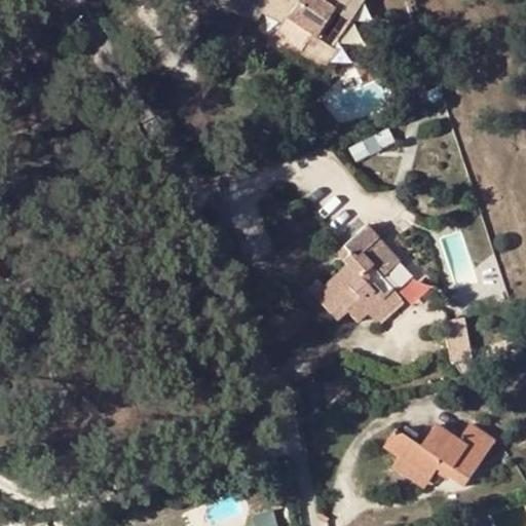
[(248,0),(243,10),(267,22),(276,0),(248,0)]
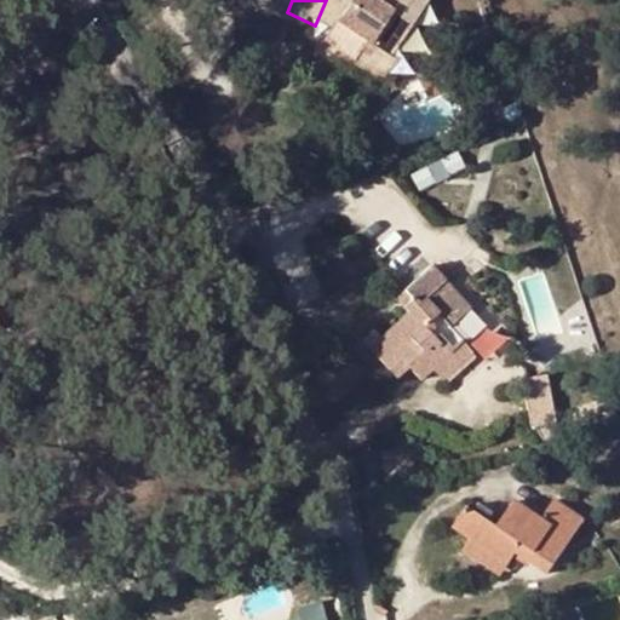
[(310,36),(339,51),(350,29),(378,41),(396,0),(326,0),(315,26),(310,36)]
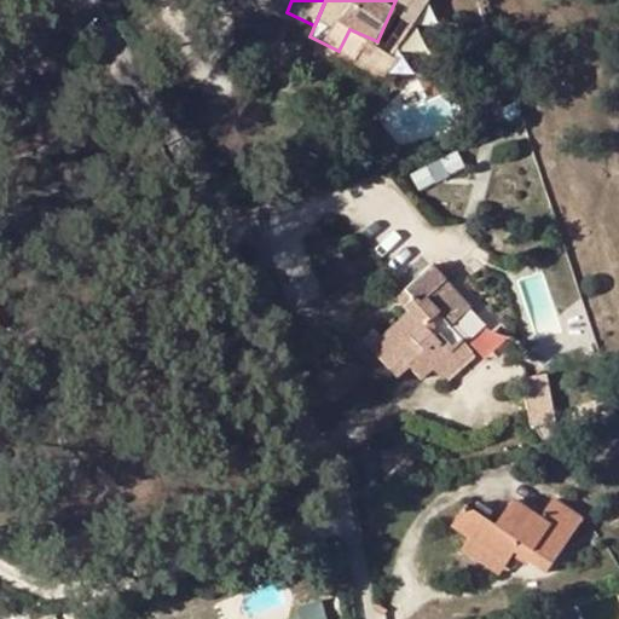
[(339,51),(366,63),(377,41),(350,29),(339,51)]
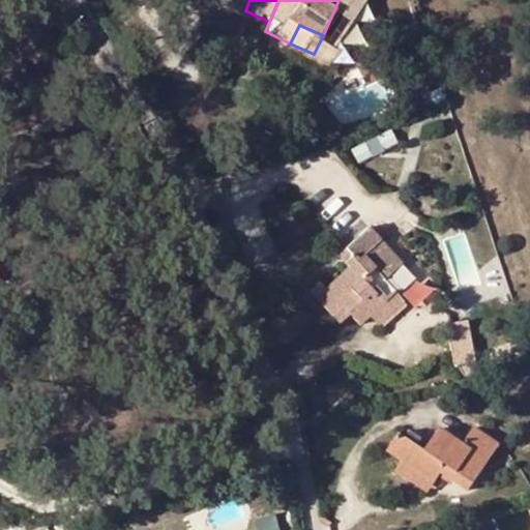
[(324,291),(350,317),(358,327),(370,318),(396,294),(384,280),(363,257),(379,241),(367,230),(345,252),(351,259),(343,266),(346,269),(324,291)]
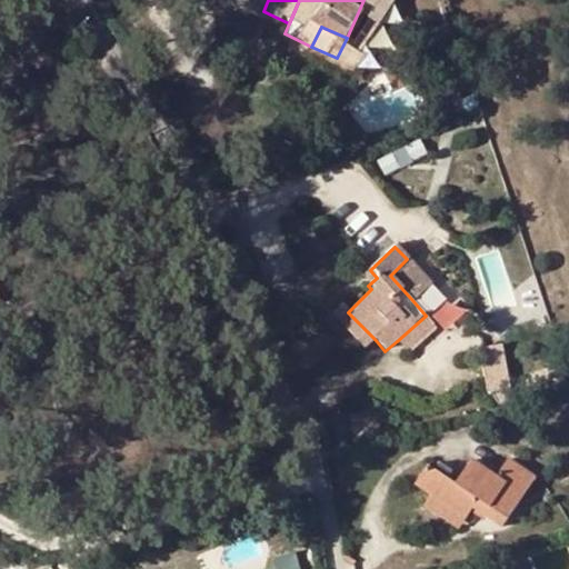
[(509,306),(539,297),(525,252),(508,258),(512,271),(503,275),(506,282),(502,283),(509,306)]
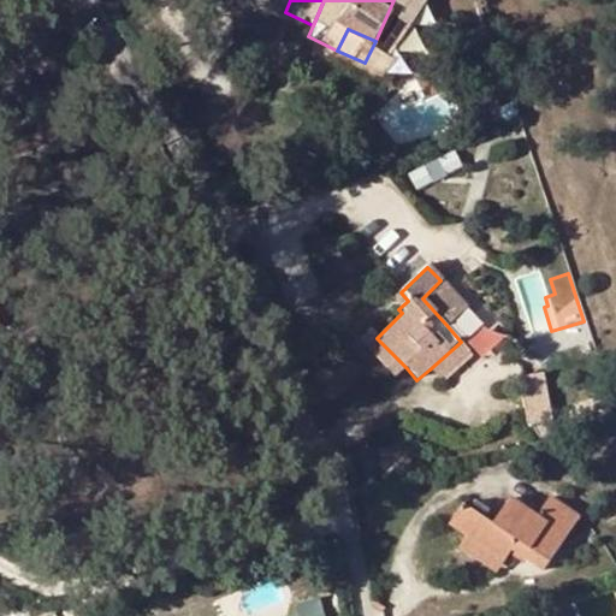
[(422,298),(446,325),(465,306),(440,280),(422,298)]
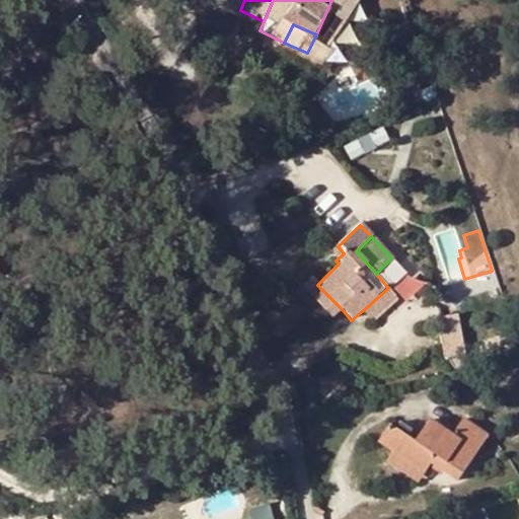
[(332,318),(343,310),(317,285),(309,293),(332,318)]
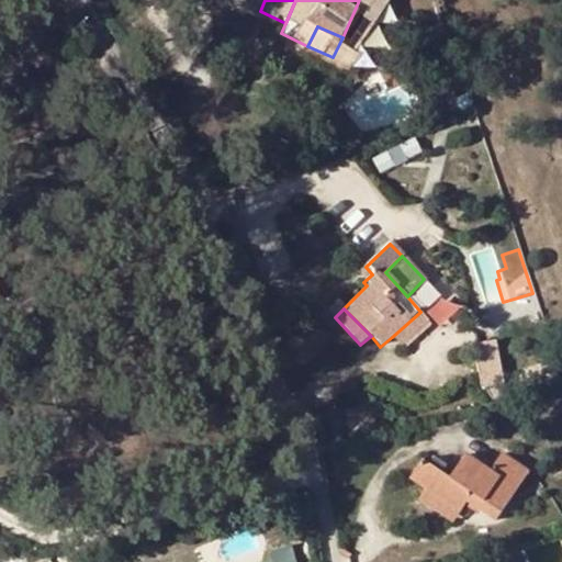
[(420,312),(392,337),(401,346),(428,322),(420,312)]
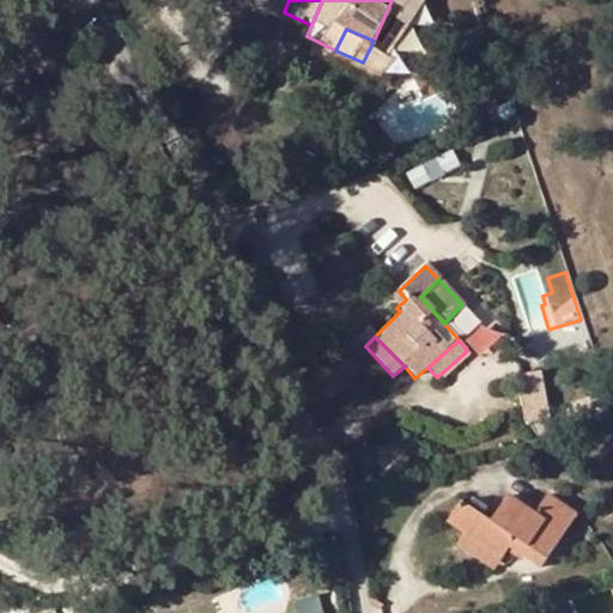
[(536,434),(559,430),(548,369),(526,374),(536,434)]
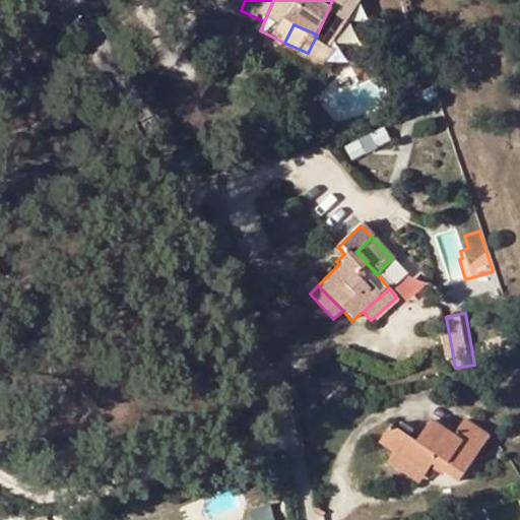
[(380,445),(394,455),(426,477),(432,469),(457,483),(491,438),(465,420),(455,435),(434,420),(417,443),(393,428),(380,445)]
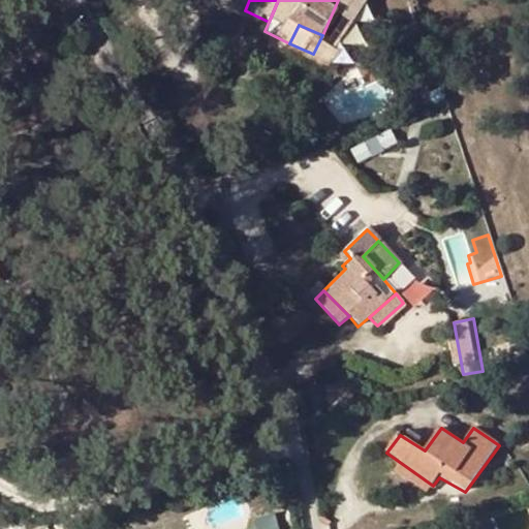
[(395,471),(427,494),(433,486),(401,463),(395,471)]
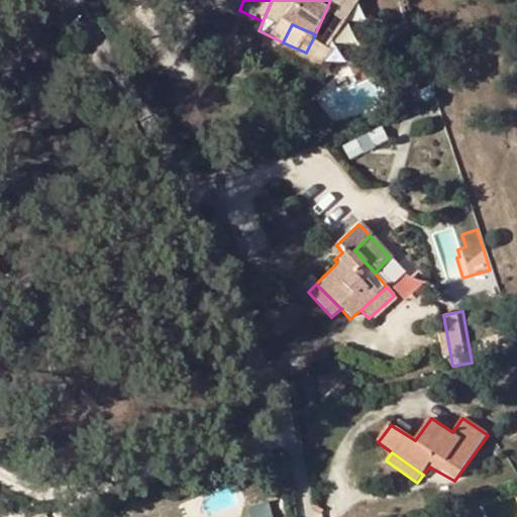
[(252,507),(255,516),(275,516),(271,501),(252,507)]
